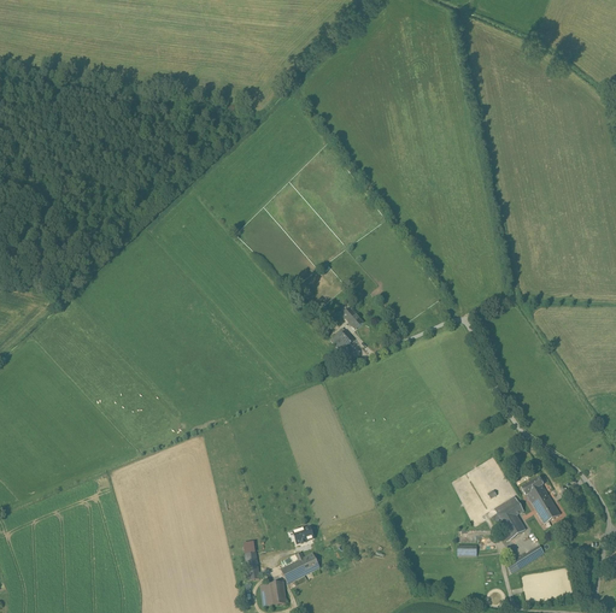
[(348,302),(340,308),(344,312),(351,306),(348,302)]
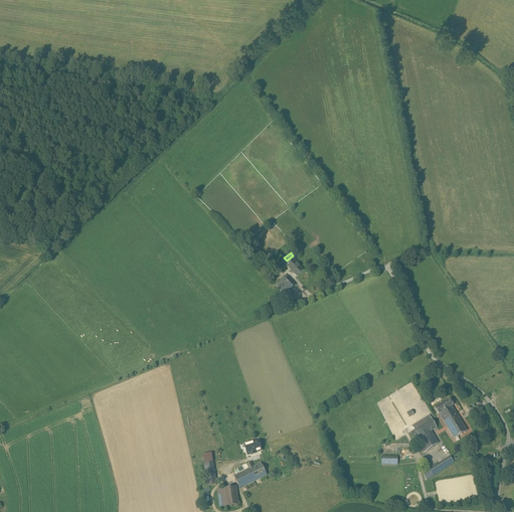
[(304,268),(293,256),(287,261),(298,273),(304,268)]
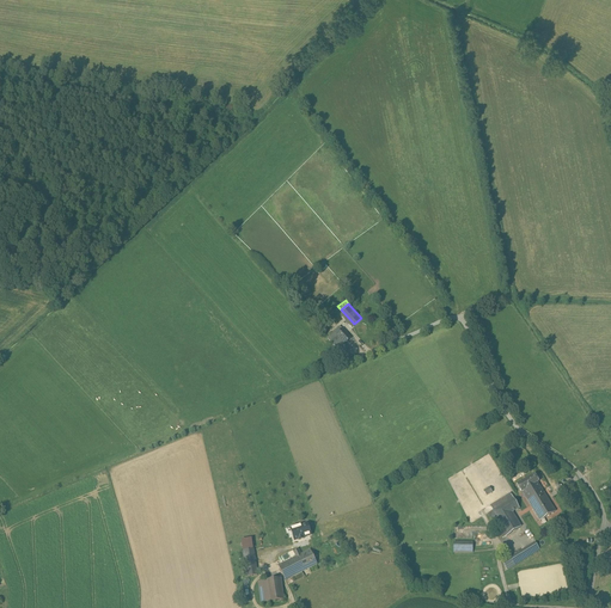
[(337,332),(346,341),(353,335),(344,325),(337,332)]
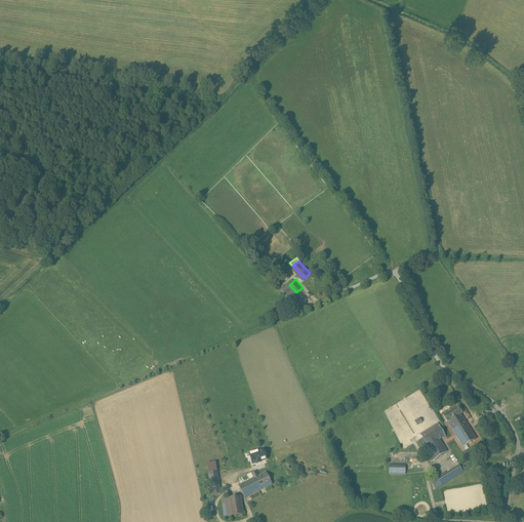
[(296,292),(289,285),(287,282),(282,287),(293,300),(298,296),(296,292)]
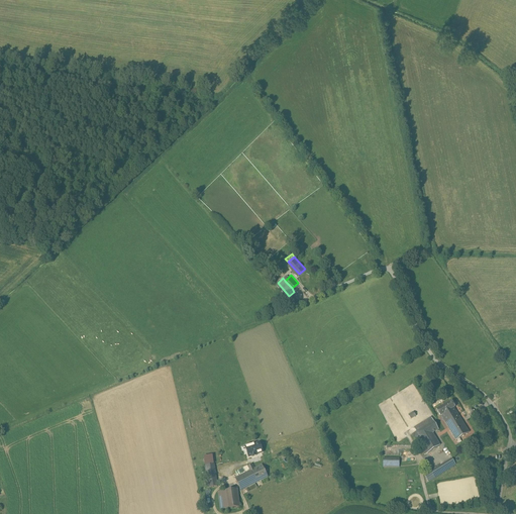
[(442,413),(457,437),(470,429),(455,405),(452,399),(437,408),(441,414),(442,413)]
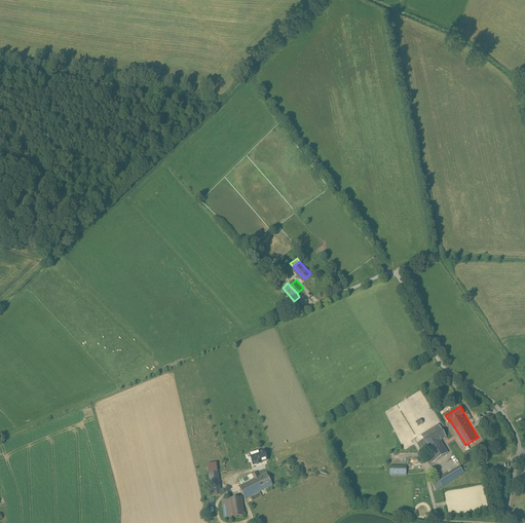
[(434,460),(449,450),(441,438),(447,434),(439,421),(422,433),(424,437),(420,439),(434,460)]
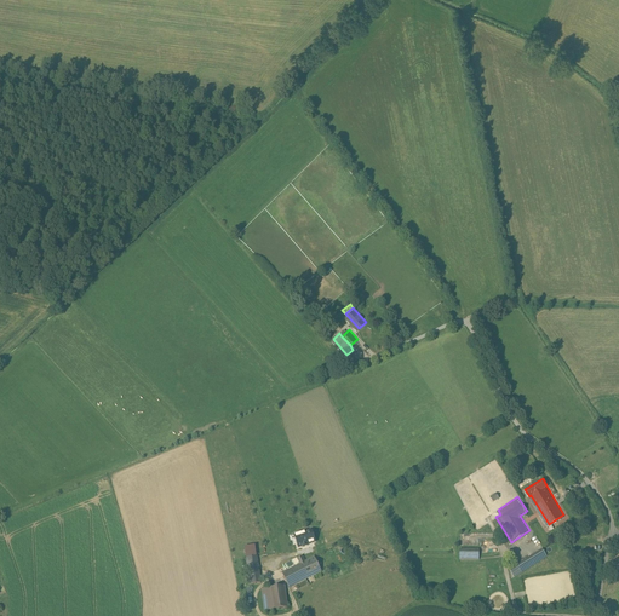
[(294,533),(298,545),(317,539),(313,525),(294,533)]
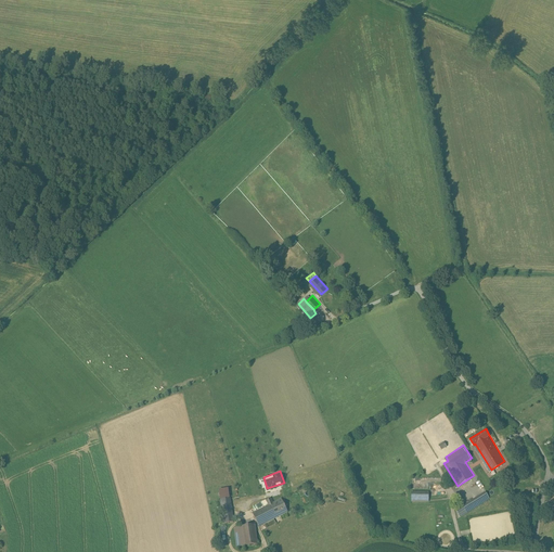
[(477,496),(463,503),(467,510),(490,496),(486,489),(477,496)]
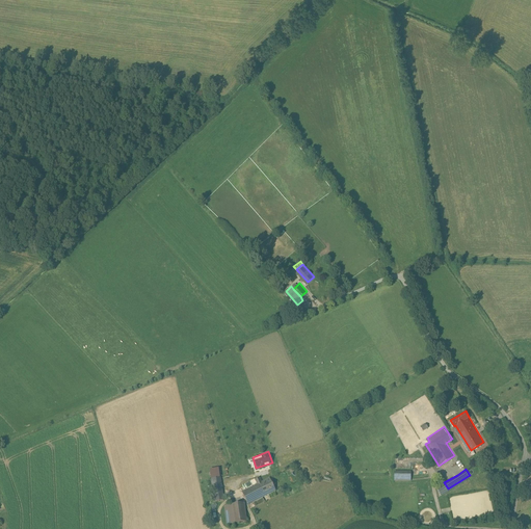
[(268,476),(263,479),(260,475),(256,477),(258,480),(257,481),(257,482),(259,481),(266,494),(276,488),(270,475),(268,476)]
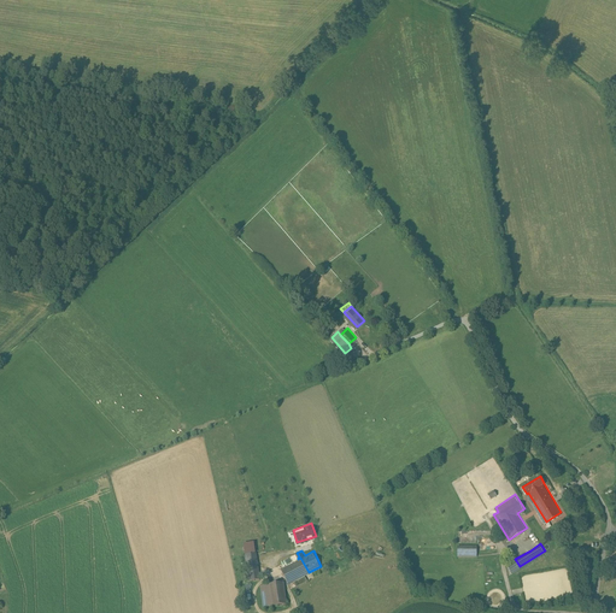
[(258,558),(247,560),(250,578),(260,577),(258,558)]
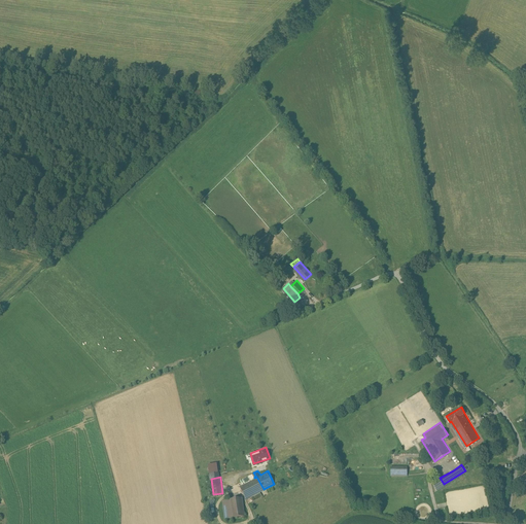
[(254,478),(241,485),(247,497),(250,495),(254,493),(264,489),(256,477),(254,478)]
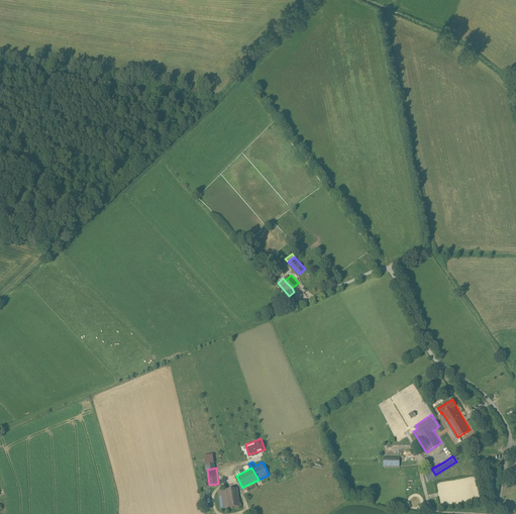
[(238,486),(225,488),(227,501),(221,502),(222,507),(241,504),(238,486)]
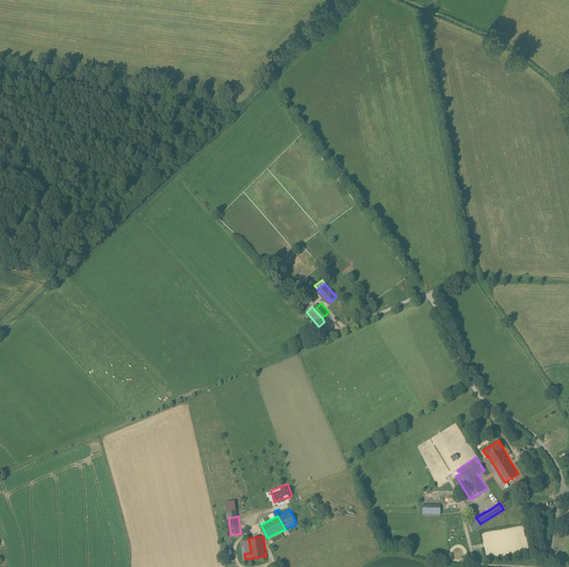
[(251,553),(248,538),(242,539),(244,554),(251,553)]
